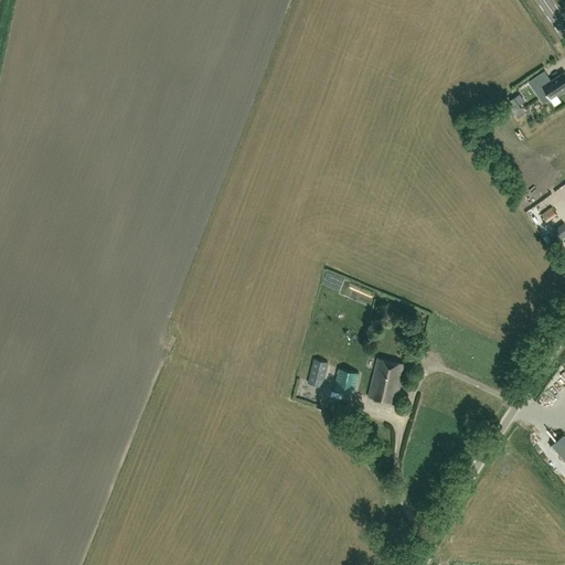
[(552,81),(544,71),(529,82),(543,103),(557,94),(557,95),(564,89),(564,73),(564,72),(552,81)]
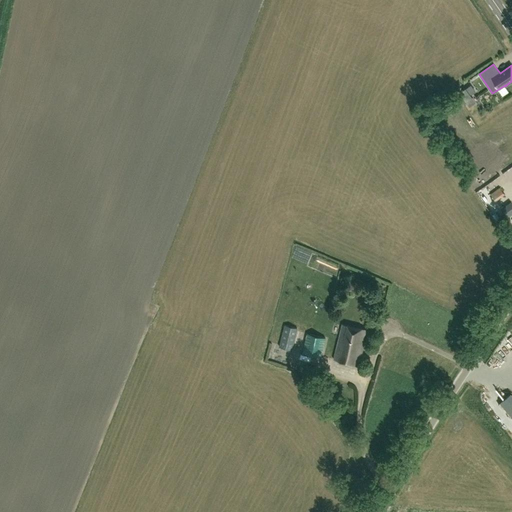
[(469,106),(476,102),(466,88),(459,92),(469,106)]
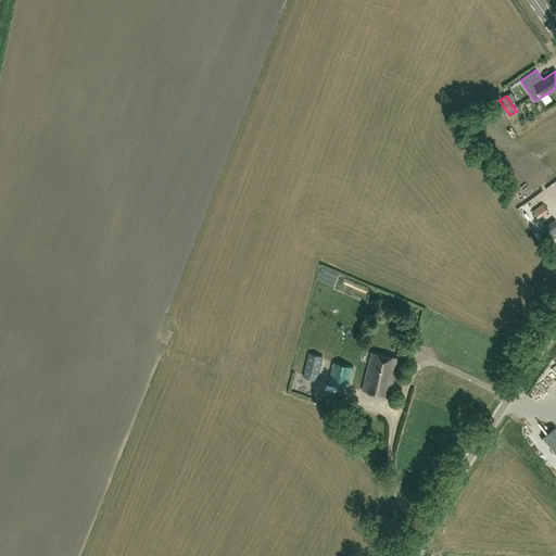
[(538,218),(548,212),(542,204),(532,211),(538,218)]
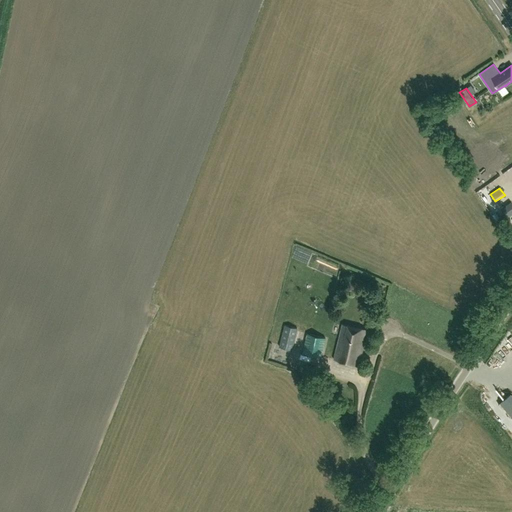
[(507,217),(511,213),(511,204),(510,202),(501,209),(507,217)]
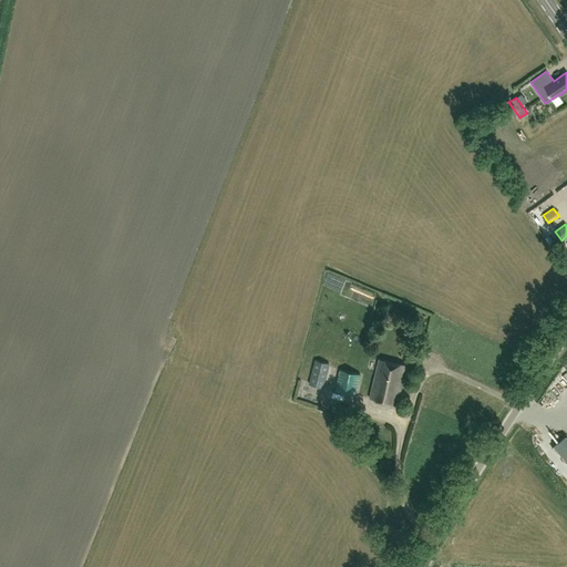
[(397,405),(405,366),(379,359),(370,398),(397,405)]
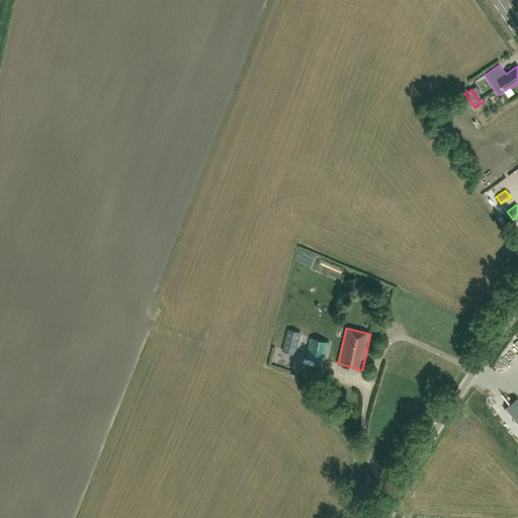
[(287,329),(282,351),(295,354),(300,335),(300,333),(287,329)]
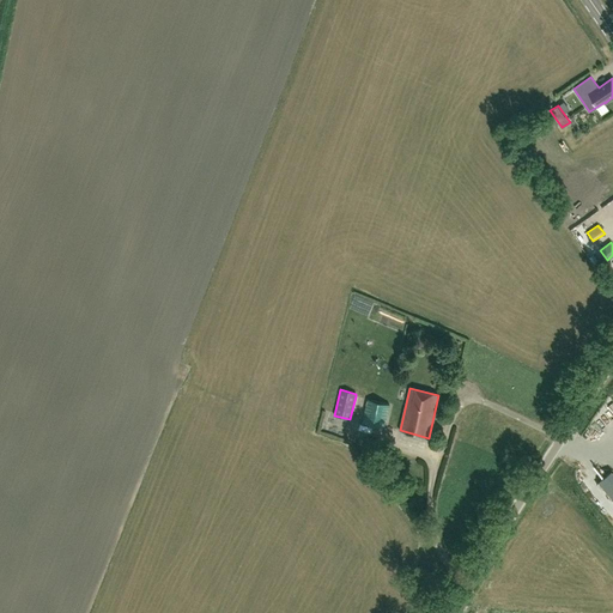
[(383,428),(389,405),(368,399),(362,423),(383,428)]
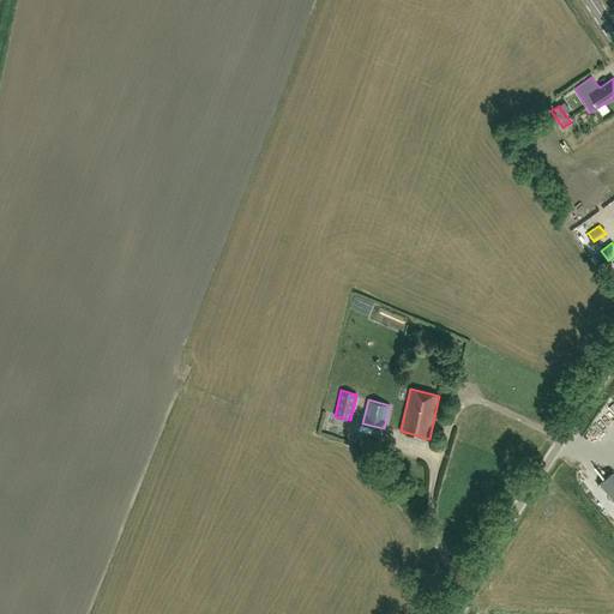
All buildings are outlined.
